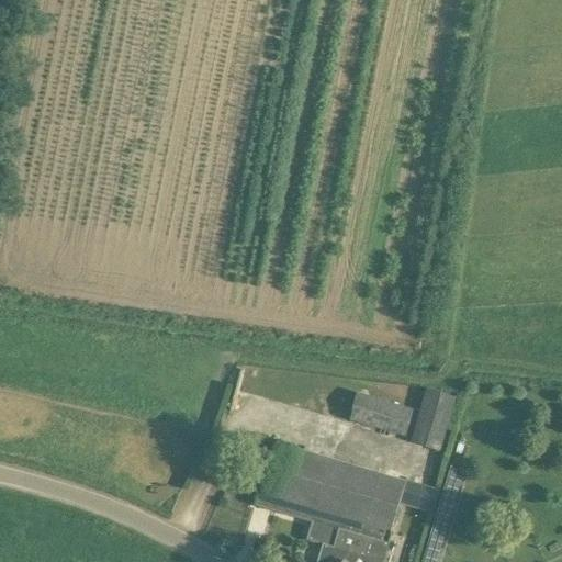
[(456,397),(429,389),(426,389),(411,442),(439,451),(456,397)]
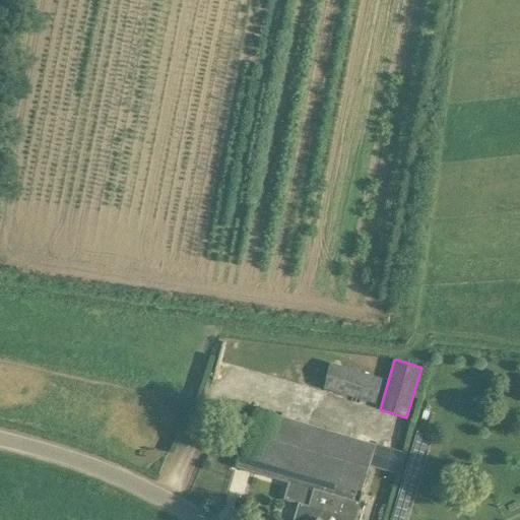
[(374,403),(382,378),(331,364),(324,389),(374,403)]
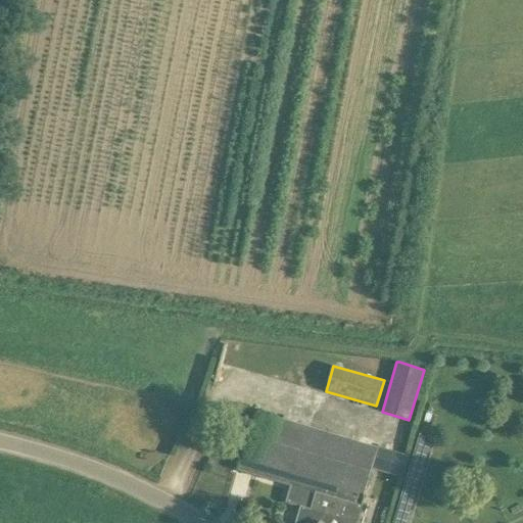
[(290,485),(364,503),(377,446),(260,413),(247,458),(241,457),(237,470),(290,485)]
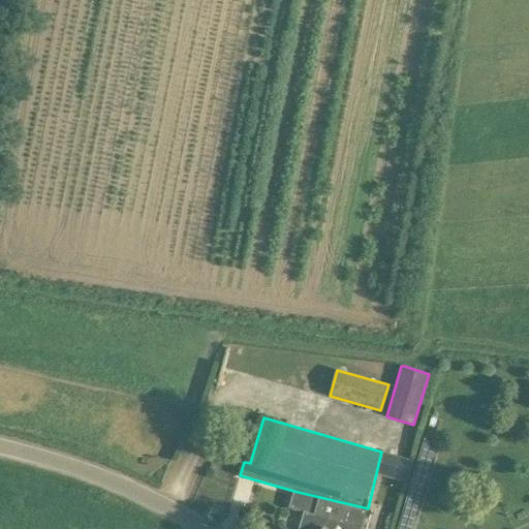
[(399,528),(415,528),(435,455),(421,450),(399,528)]
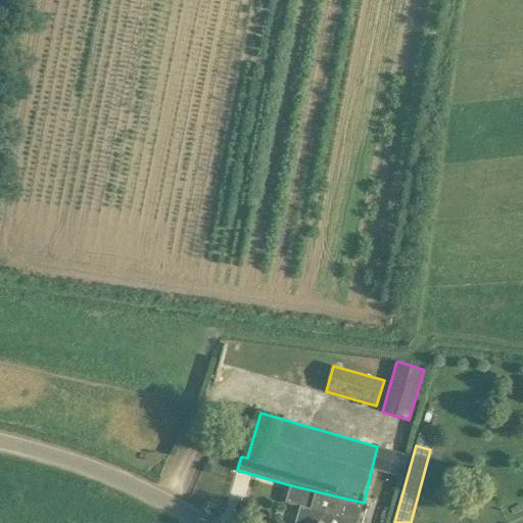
[(358,522),(364,503),(290,485),(286,502),(300,506),(294,522),(358,522)]
